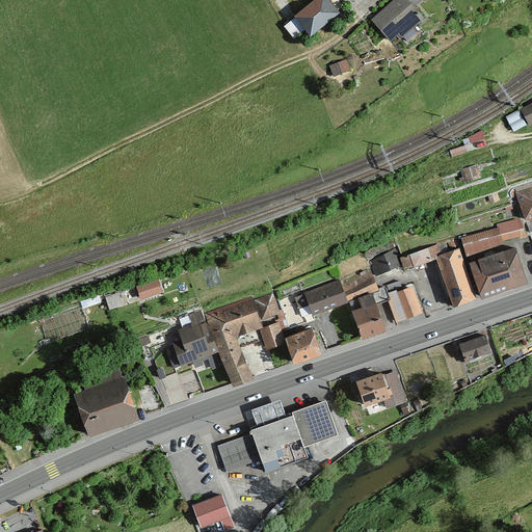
[(349,2),(347,0),(315,0),(282,26),(291,37),(301,30),(306,35),(349,2)]
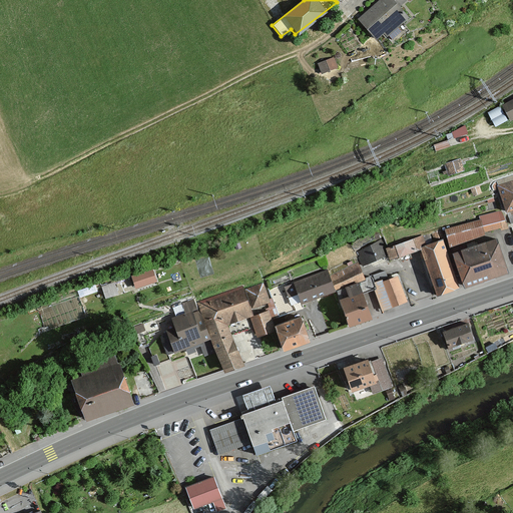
[(396,0),(372,0),(351,17),(369,40),(377,34),(382,41),(393,32),(389,26),(401,16),(391,4),(396,0)]
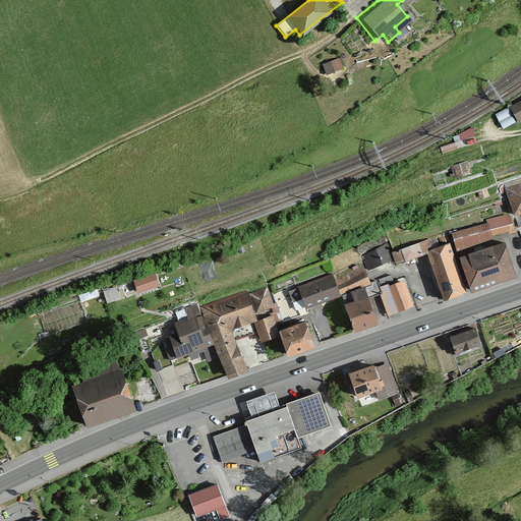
[(338,68),(335,59),(321,63),(324,72),(338,68)]
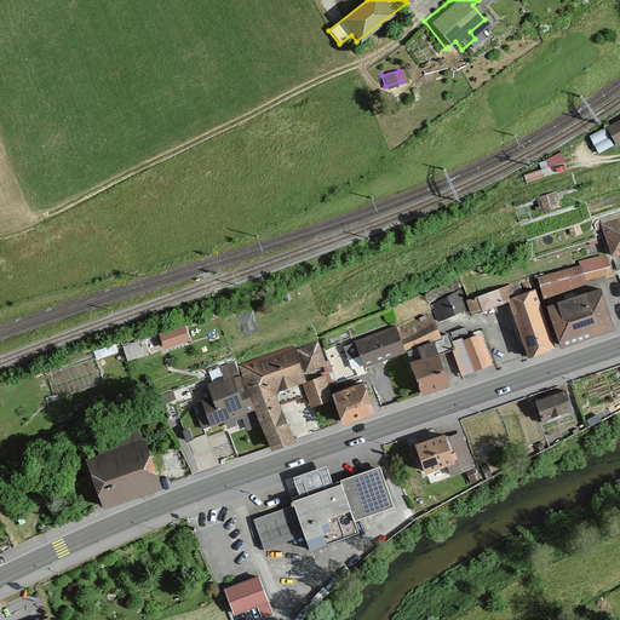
[(619,141),(619,120),(603,128),(612,145),(619,141)]
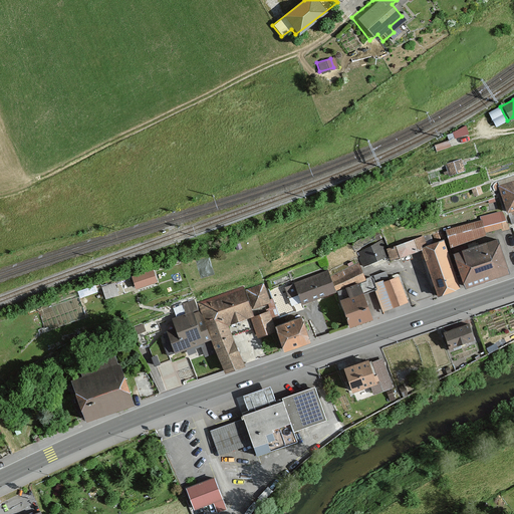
[(513,207),(513,182),(496,187),(502,211),(513,207)]
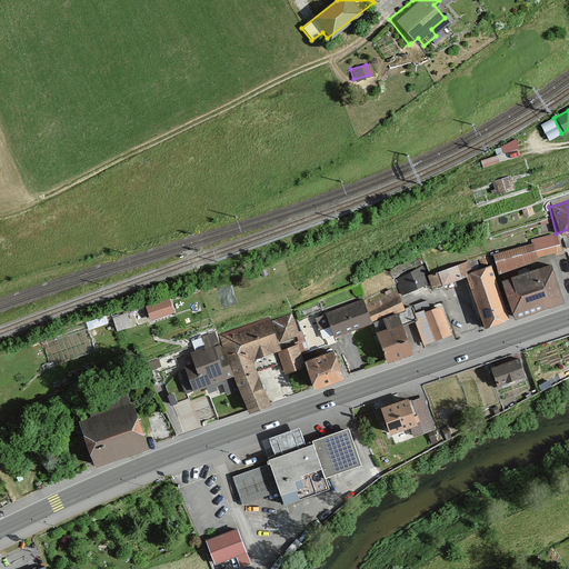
[(555,250),(550,235),(530,239),(531,243),(491,255),(497,273),(536,259),(536,255),(555,250)]
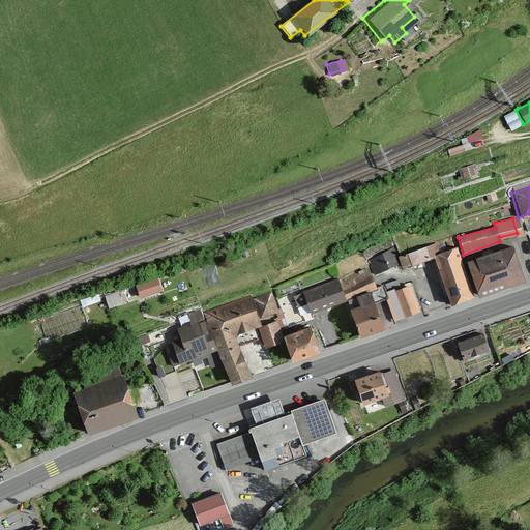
[(439,253),(436,242),(399,255),(403,265),(433,255),(439,253)]
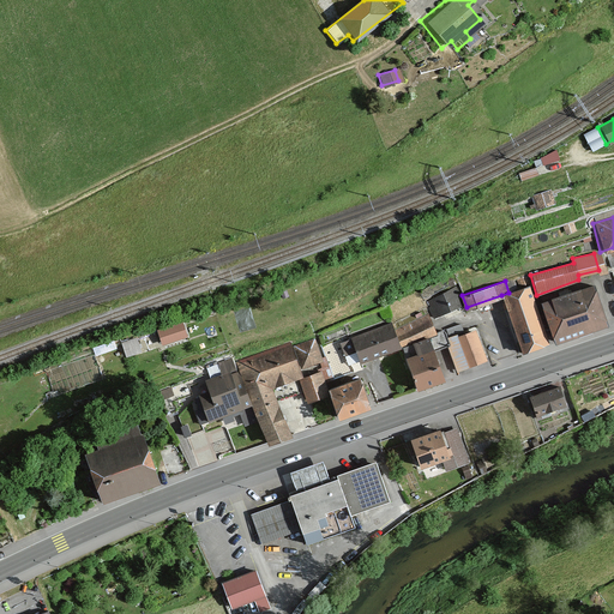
[(607,324),(593,282),(535,302),(548,343),(607,324)]
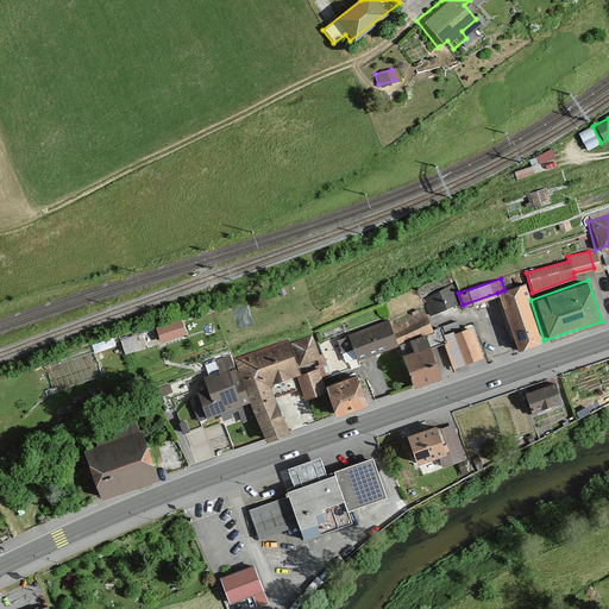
[(531,300),(525,283),(504,290),(497,293),(518,350),(544,340),(531,300)]
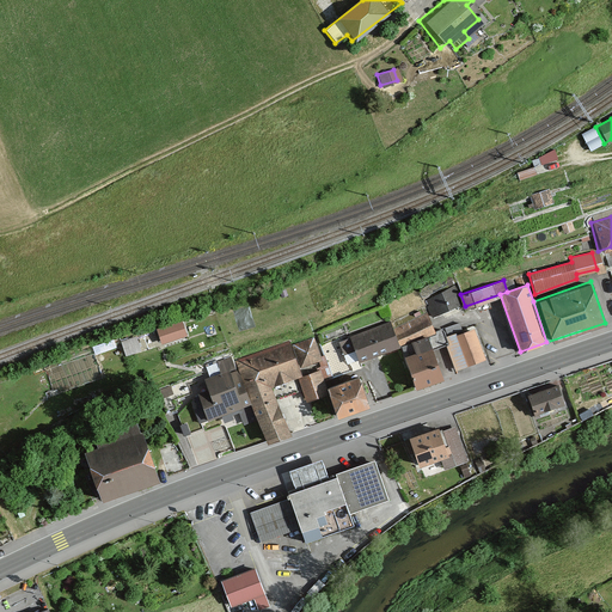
[(459,304),(454,289),(428,299),(434,313),(459,304)]
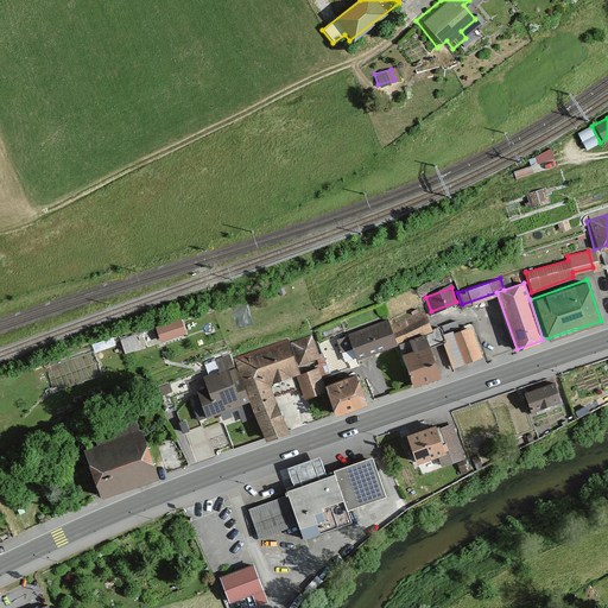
[(392,329),(398,343),(432,329),(426,315),(392,329)]
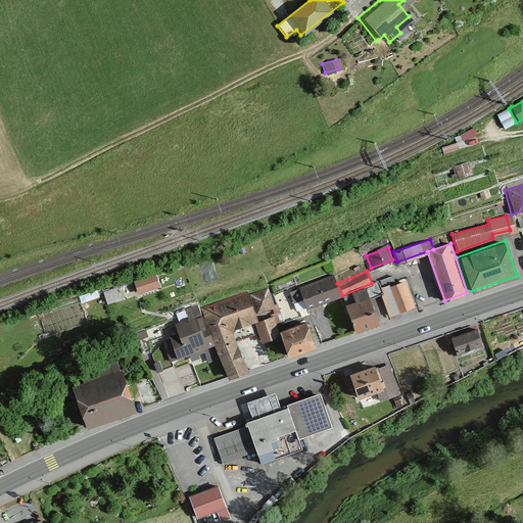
[(155,285),(152,275),(131,282),(135,292),(155,285)]
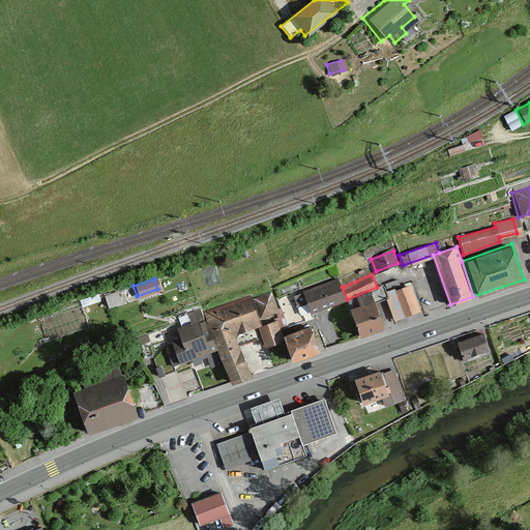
[(344,299),(335,278),(303,291),(311,312),(344,299)]
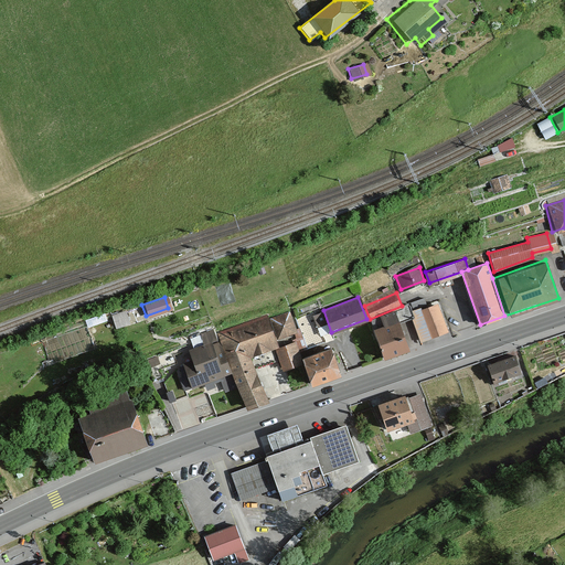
[(447,331),(437,304),(409,313),(419,341),(447,331)]
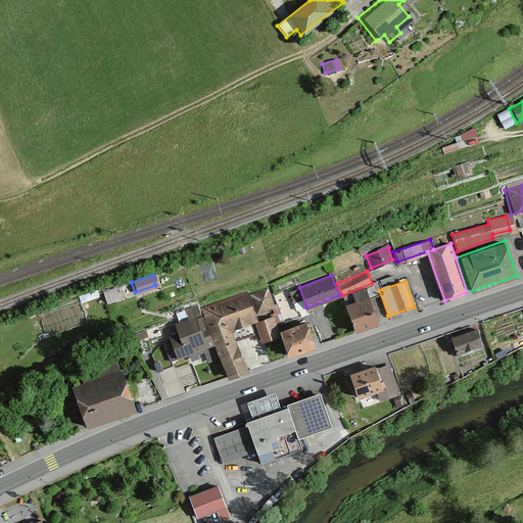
[(274,305),(267,288),(249,295),(255,313),(274,305)]
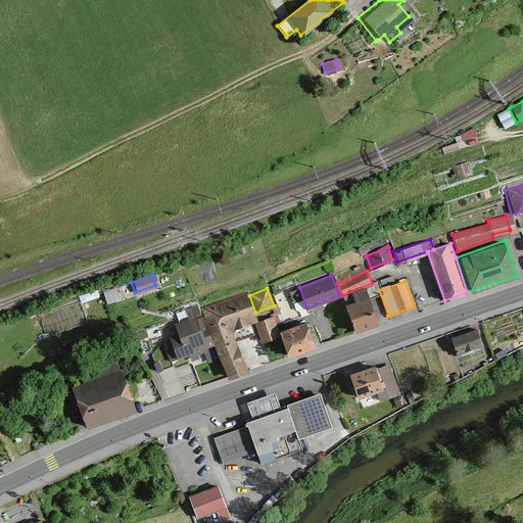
[(377,323),(365,288),(350,292),(354,302),(346,305),(355,331),(377,323)]
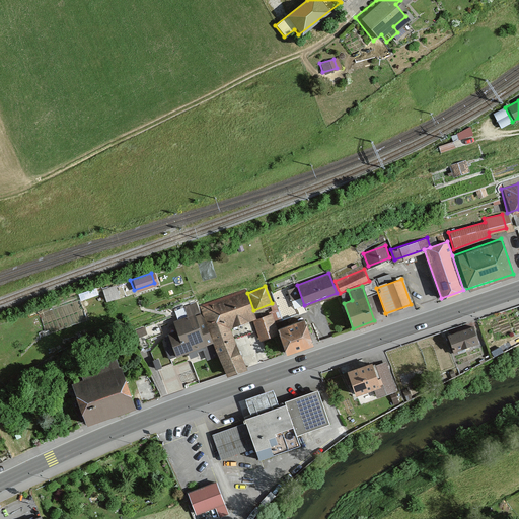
[(252,317),(243,291),(200,307),(224,374),(243,367),(228,326),(252,317)]
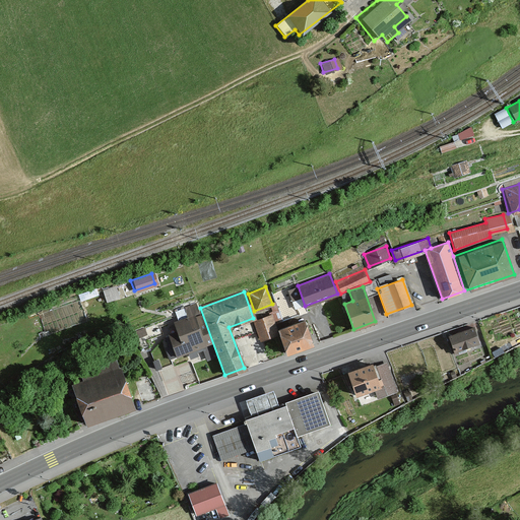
[(210,343),(195,303),(181,308),(185,318),(171,323),(175,332),(165,335),(173,356),(210,343)]
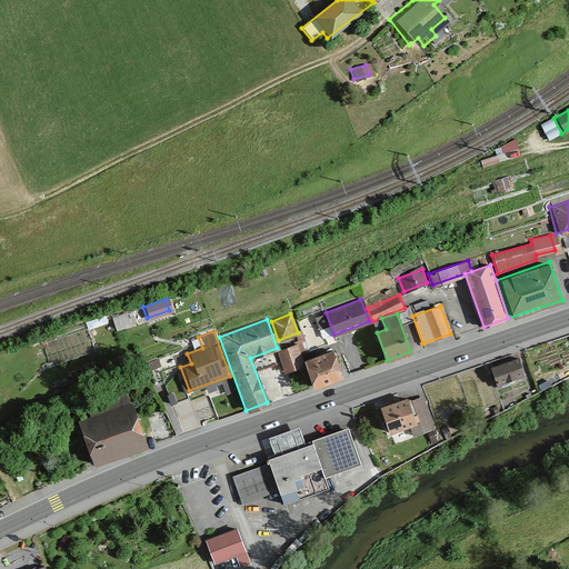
[(296,346),(277,351),(282,371),(302,366),(300,361),(296,346)]
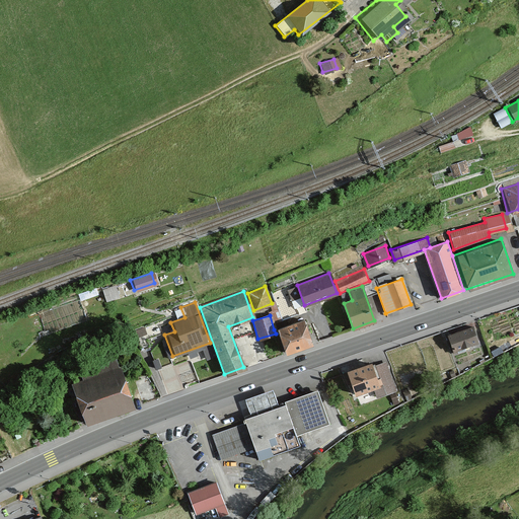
[(274,329),(276,334),(282,352),(311,343),(304,319),(274,329)]
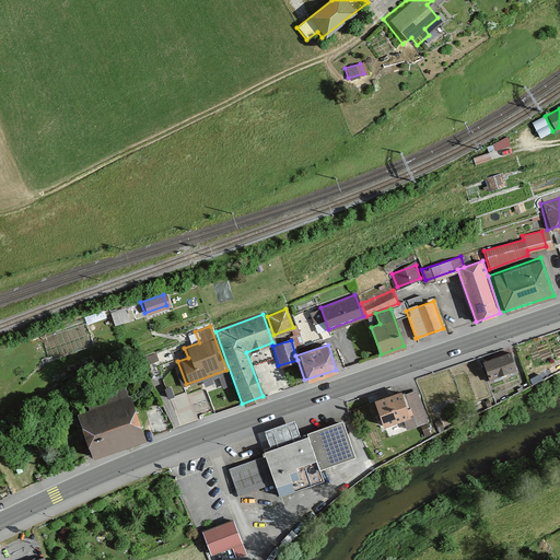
[(511,353),(483,363),(489,380),(516,370),(511,353)]
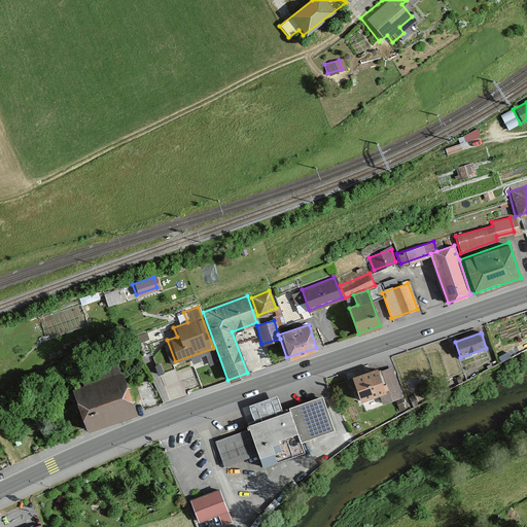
[(133,413),(116,365),(81,378),(84,385),(67,391),(80,430),(133,413)]
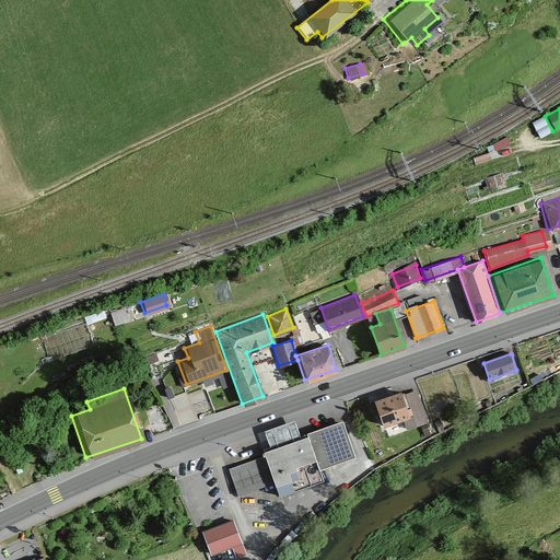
[(413,388),(373,401),(381,424),(403,418),(406,428),(424,421),(413,388)]
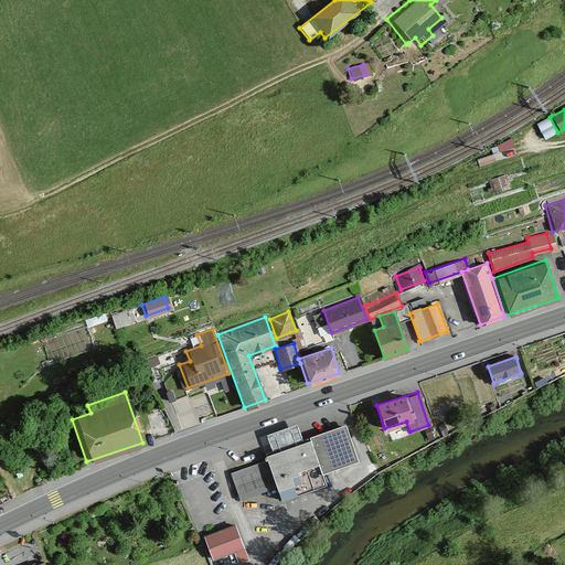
[(275,455),(230,471),(241,501),(277,487),(283,501),(328,486),(323,473),(360,460),(348,425),(304,440),(297,423),(267,434),(275,455)]
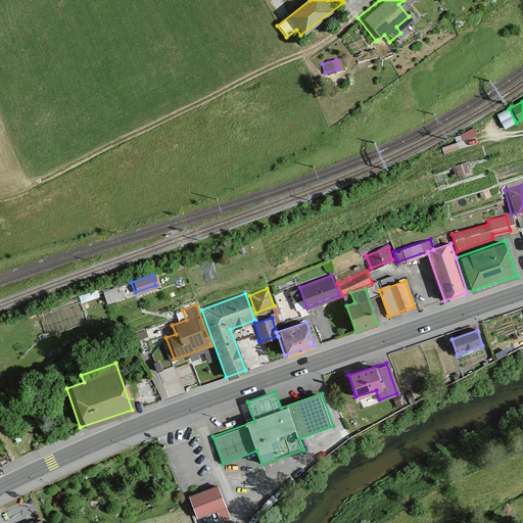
[(361,396),(363,402),(377,397),(375,391),(361,396)]
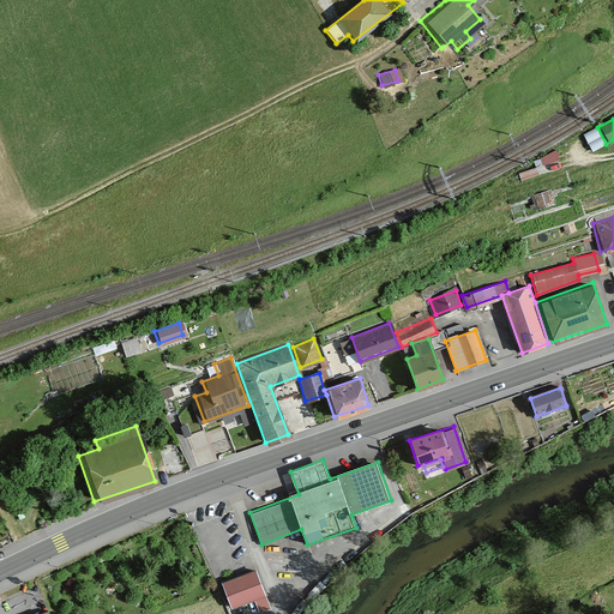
[(270,608),(254,571),(221,584),(232,609),(253,600),(259,613),(270,608)]
